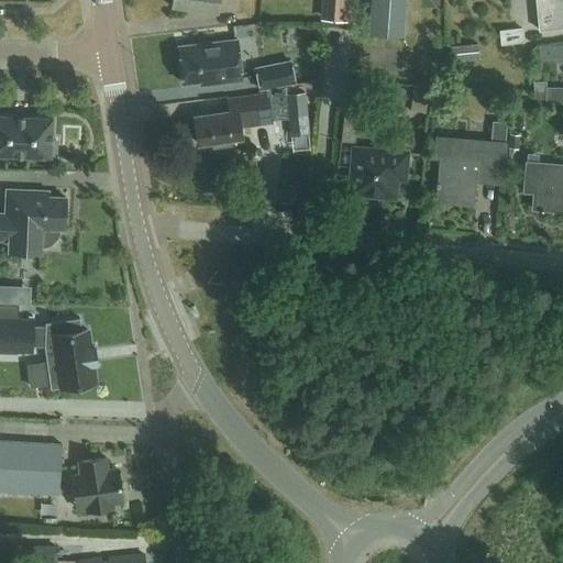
[(173,0),(173,8),(219,13),(220,0),(173,0)]
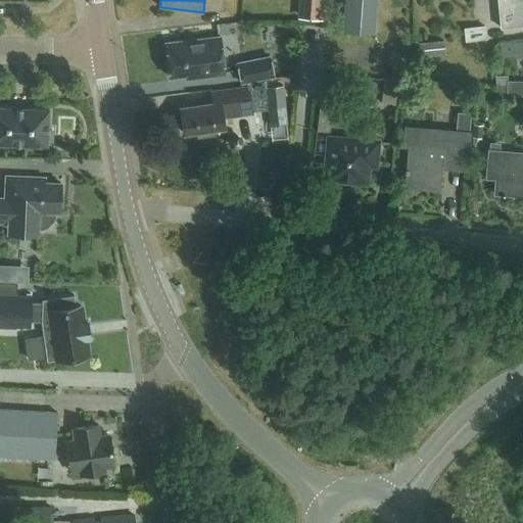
[(321,9),(321,0),(259,0),(259,5),(321,9)]
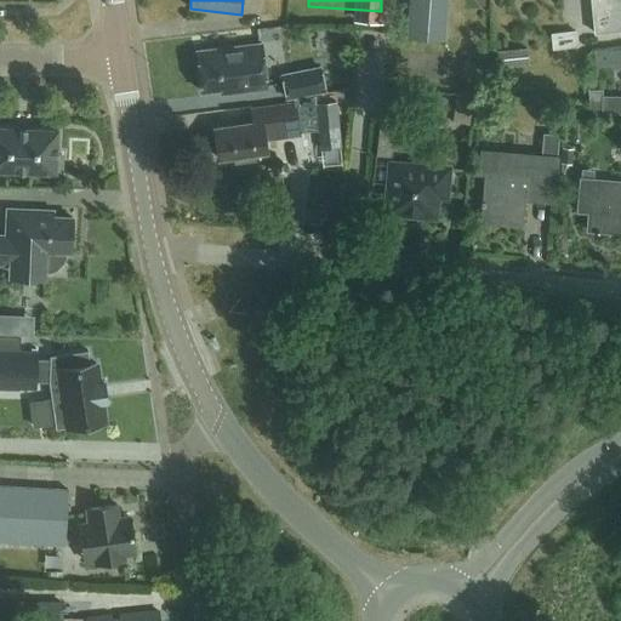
[(445,40),(448,0),(408,0),(406,38),(445,40)]
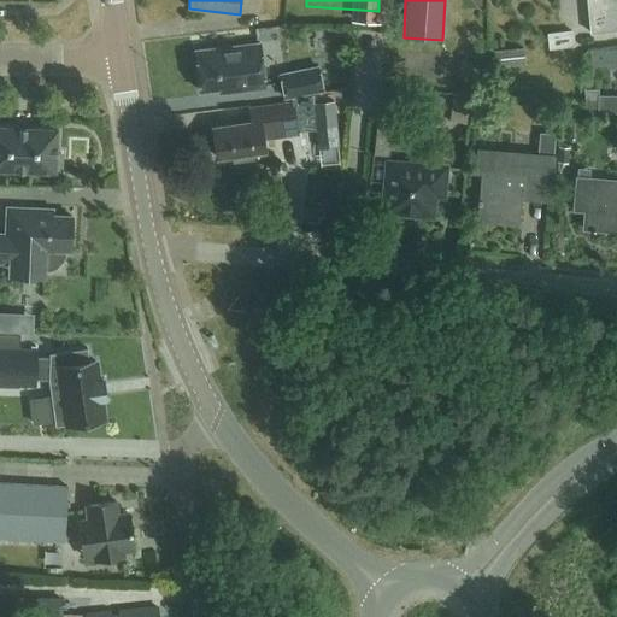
[(616,0),(587,0),(592,33),(616,29),(616,0)]
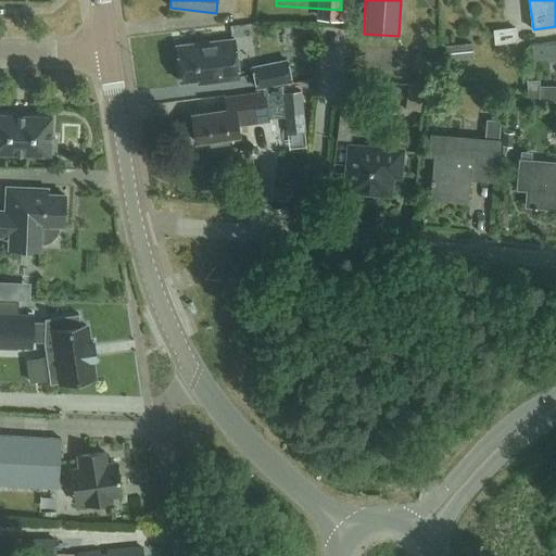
[(495,43),(517,41),(516,27),(493,29),(495,43)]
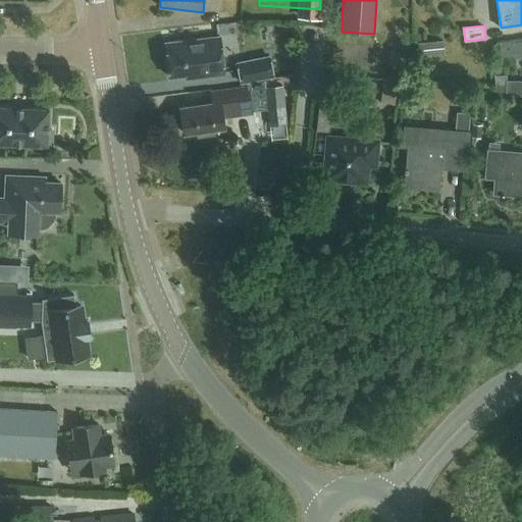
[(220,37),(166,43),(169,76),(186,75),(187,80),(225,74),(220,37)]
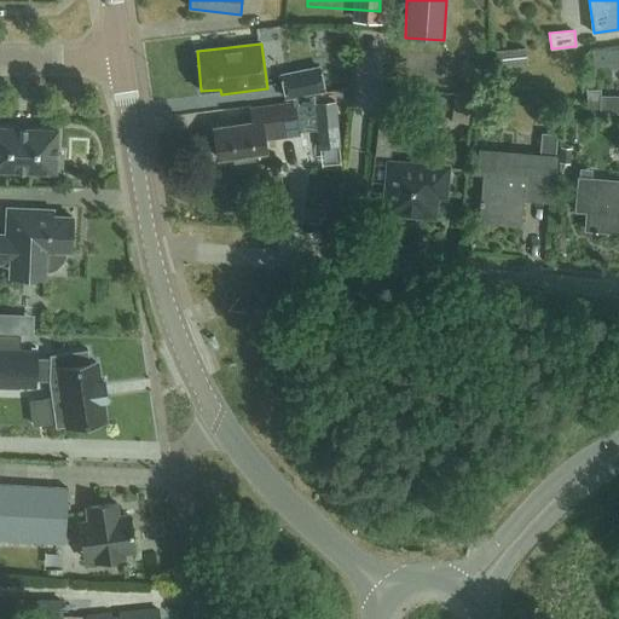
[(497,67),(527,64),(525,47),(496,50),(497,67)]
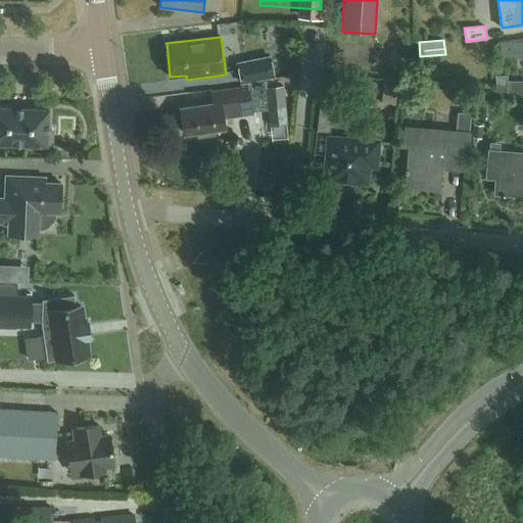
[(236,61),(241,84),(275,78),(270,55),(236,61)]
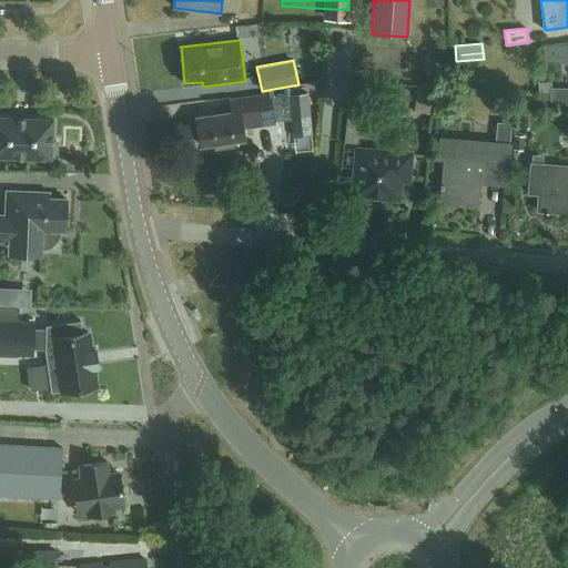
[(363,102),(363,103),(373,104),(376,83),(351,81),(348,101),(363,102)]
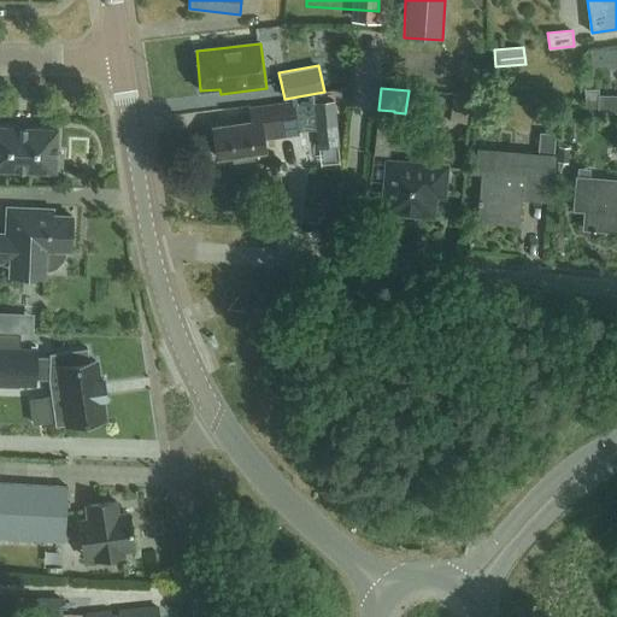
[(598,94),(599,94),(599,88),(583,88),(586,112),(598,112),(598,94)]
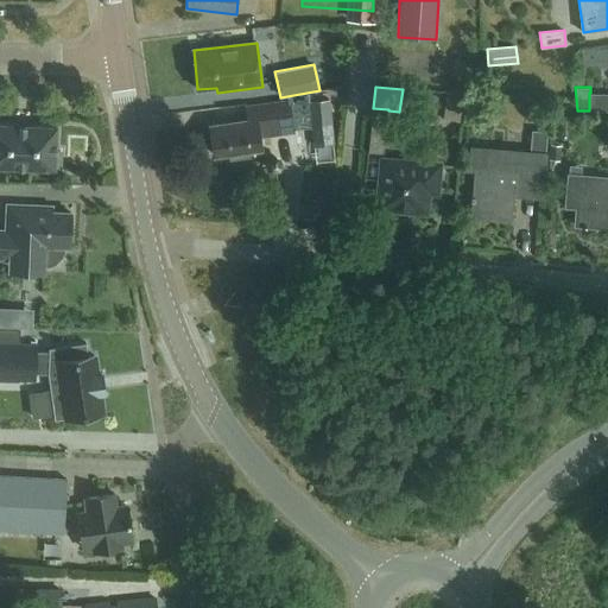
[(589,93),(589,111),(607,111),(607,94),(590,93),(589,93)]
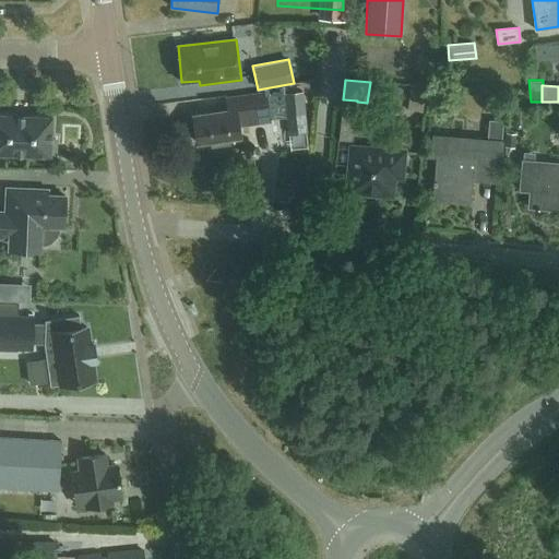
[(420,113),(423,90),(411,88),(407,110),(420,113)]
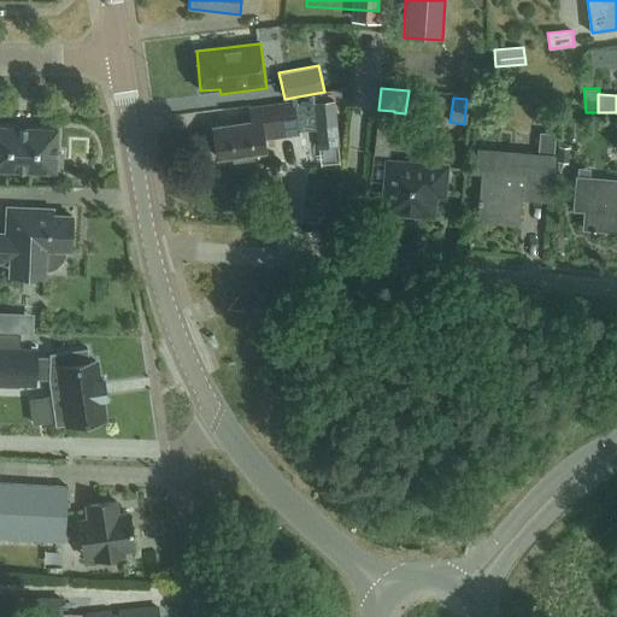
[(335,100),(313,103),(316,129),(338,127),(335,100)]
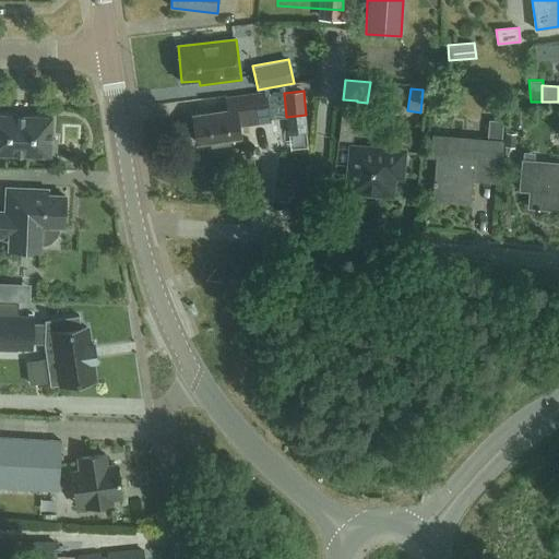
[(240,137),(239,126),(271,121),(266,92),(226,98),(228,110),(193,116),(198,142),(212,140),(213,146),(230,144),(229,138),(240,137)]
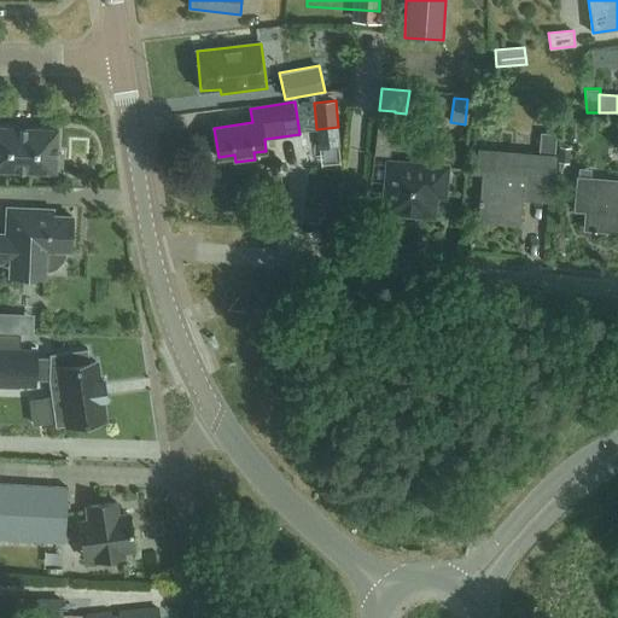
[(395,111),(379,110),(374,153),(390,156),(395,112),(395,111)]
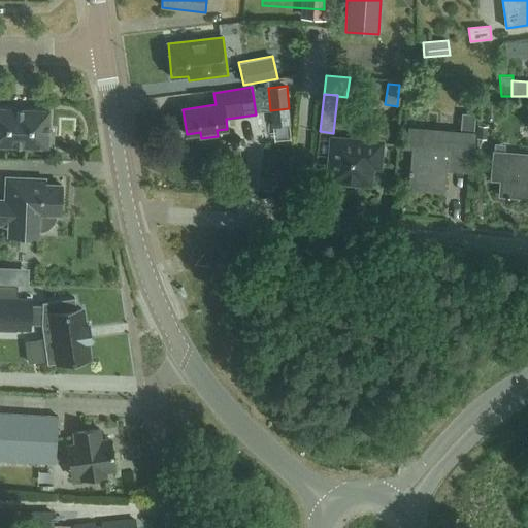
[(0,145),(48,149),(48,144),(53,144),(53,131),(48,131),(50,110),(0,107),(0,145)]
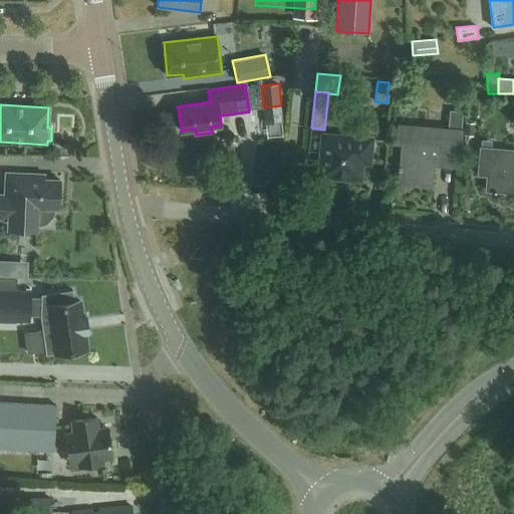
[(449,130),(400,125),(398,143),(403,143),(400,183),(432,186),(434,164),(459,166),(462,132),(463,111),(451,110),(449,130)]
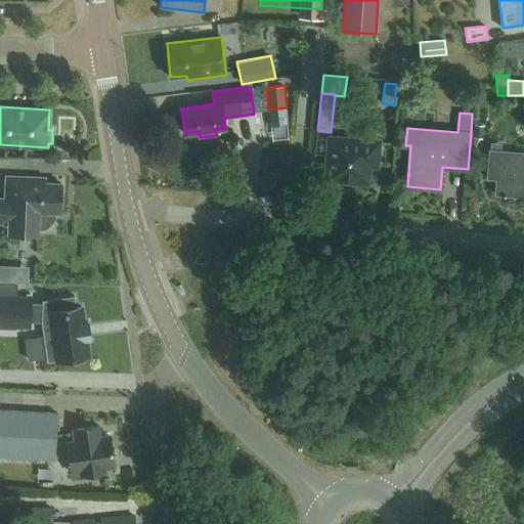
[(484,126),(475,124),(473,137),(482,138),(484,126)]
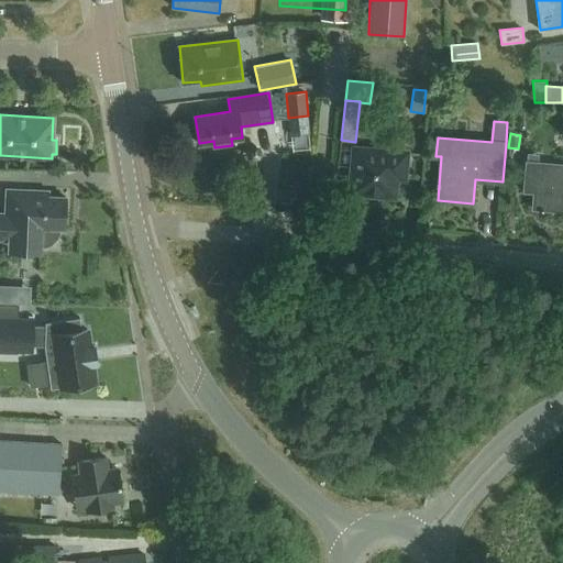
[(408,152),(353,147),(350,192),(395,197),(398,170),(406,172),(408,152)]
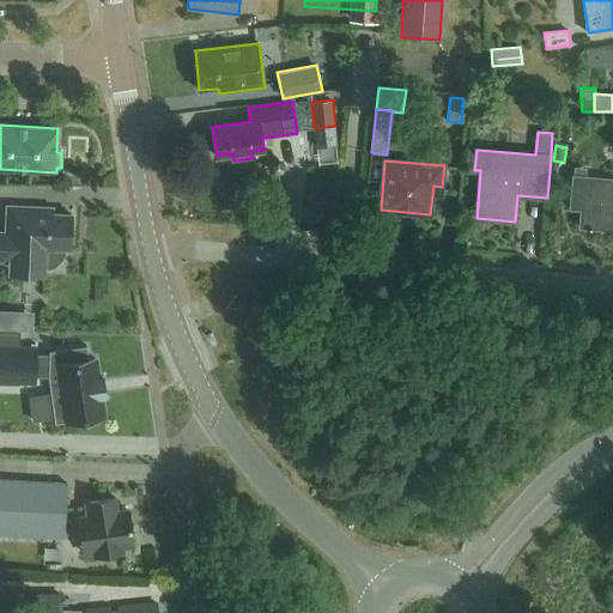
[(570,207),(583,208),(581,226),(612,229),(612,177),(587,176),(587,168),(575,167),(574,175),(570,207)]
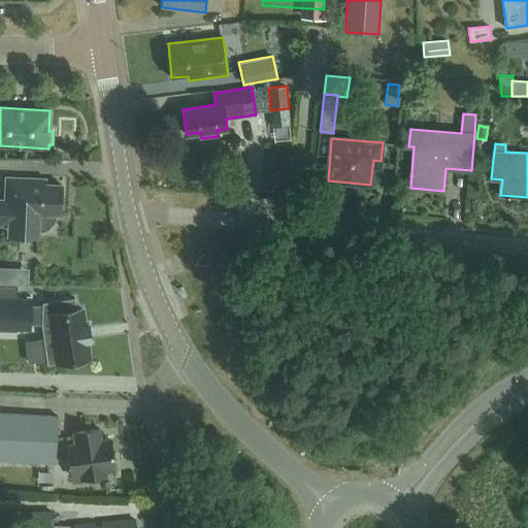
[(60,215),(62,185),(36,184),(36,178),(11,177),(11,200),(0,200),(0,225),(9,225),(8,229),(25,230),(39,230),(43,230),(47,228),(53,223),(55,219),(56,215),(60,215)]
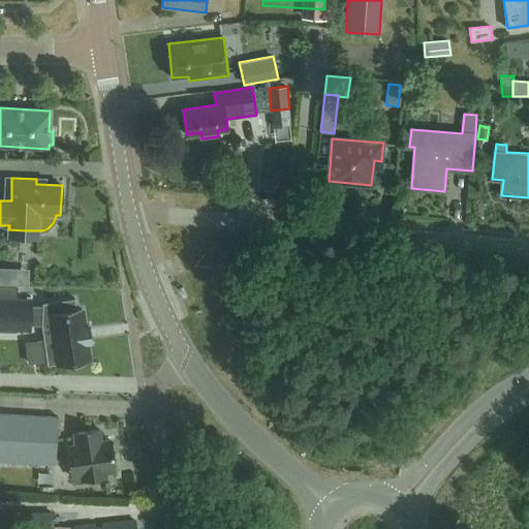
[(31,301),(0,299),(0,330),(16,331),(16,329),(30,329),(31,310),(31,301)]
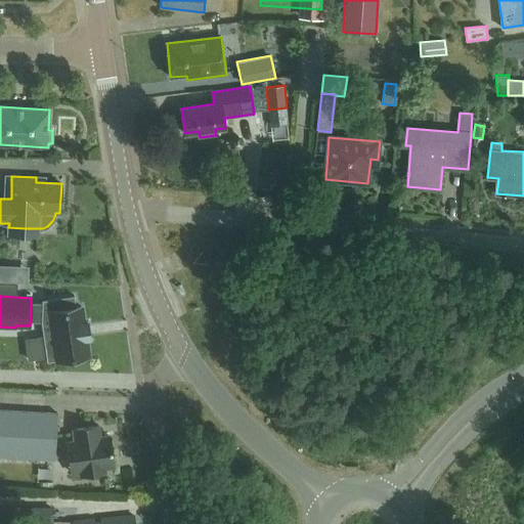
[(88,353),(81,309),(76,310),(74,300),(42,304),(42,307),(31,307),(30,325),(42,326),(44,341),(40,342),(43,360),(46,359),(47,365),(89,359),(88,353)]
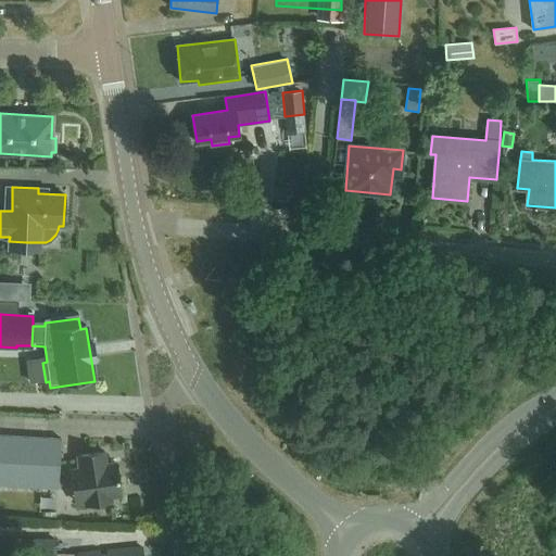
[(0,484),(58,489),(61,439),(0,434),(0,484)]
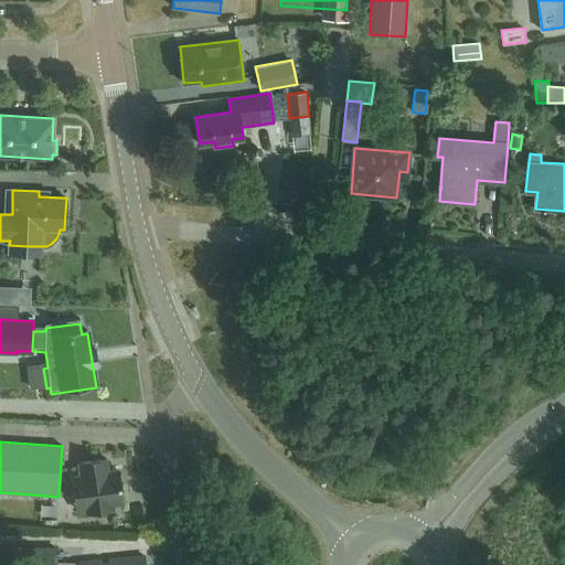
[(108,471),(106,459),(80,464),(86,513),(114,509),(114,504),(124,503),(118,470),(108,471)]
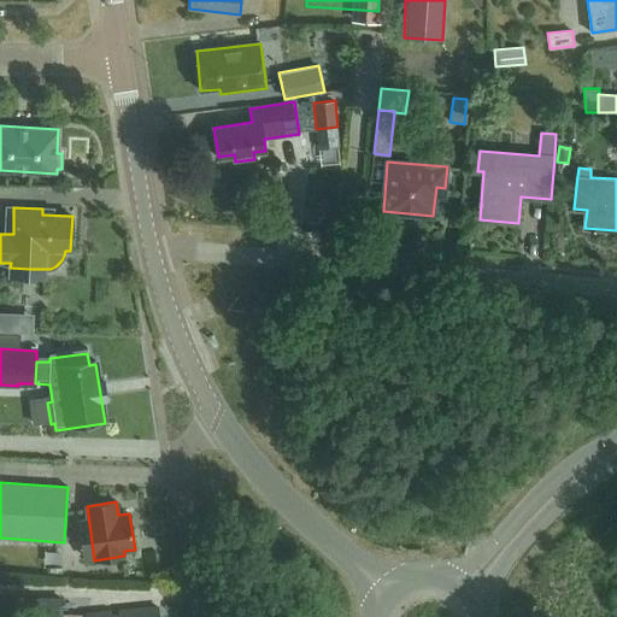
[(0,595),(0,616),(62,616),(63,598),(0,595)]
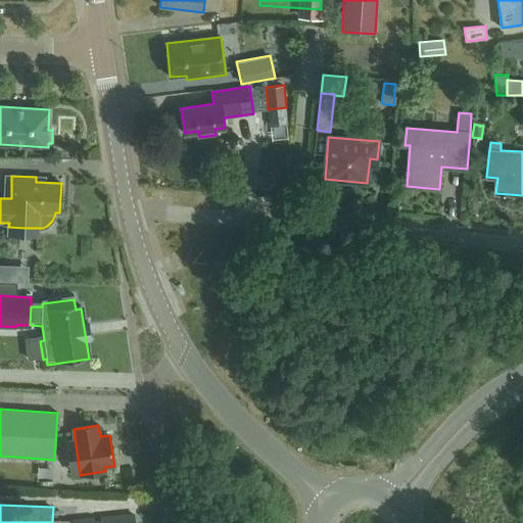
[(73,522),(134,522),(133,514),(73,520),(73,522)]
